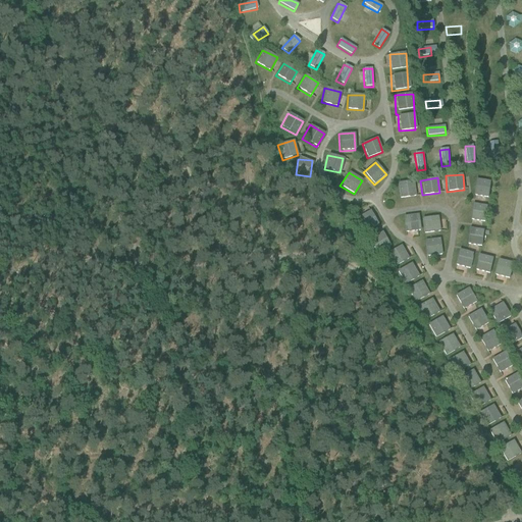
[(473,197),(489,197),(490,180),(474,180),(473,197)]
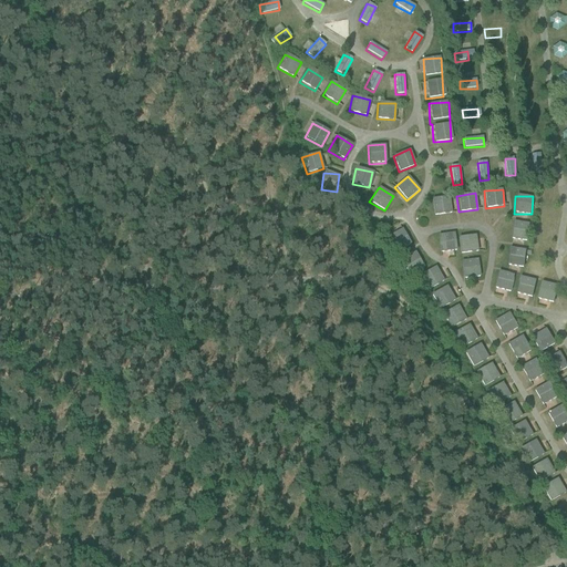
[(432,214),(450,214),(450,197),(432,198),(432,214)]
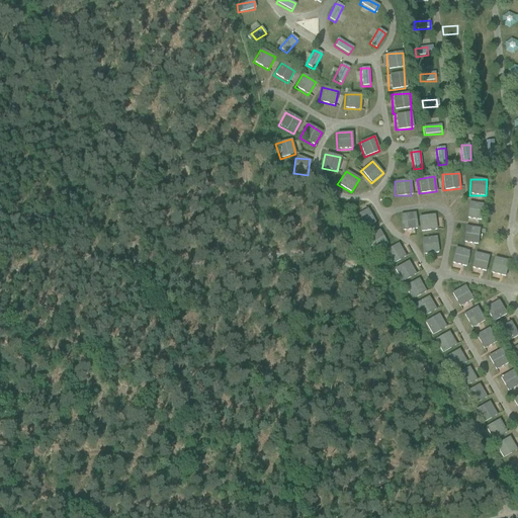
[(466,219),(481,220),(482,203),(467,203),(466,219)]
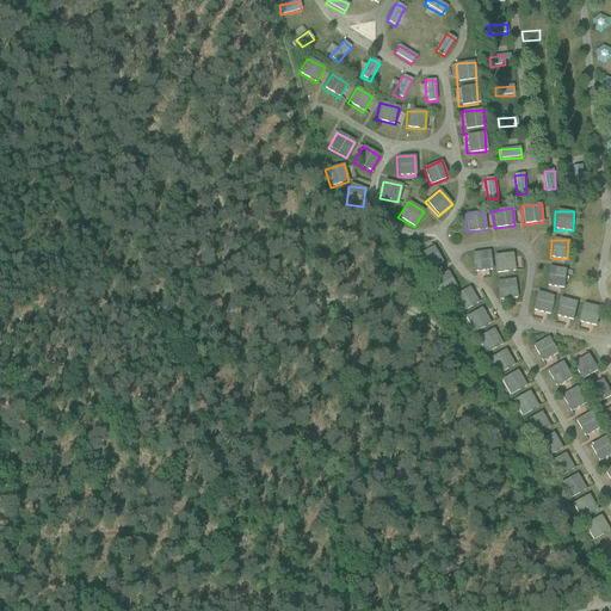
[(427,272),(443,263),(432,246),(417,255),(427,272)]
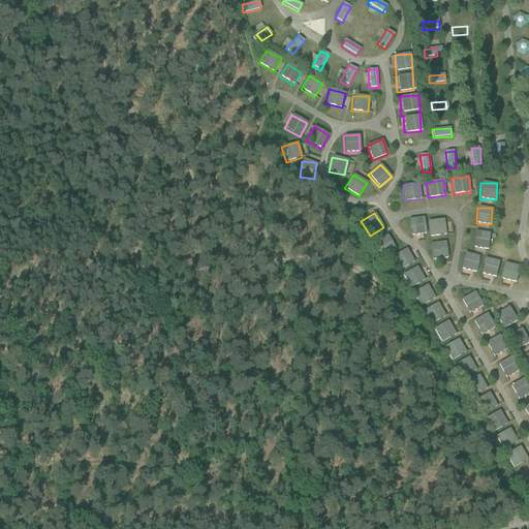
[(409,235),(424,235),(424,218),(408,218),(409,235)]
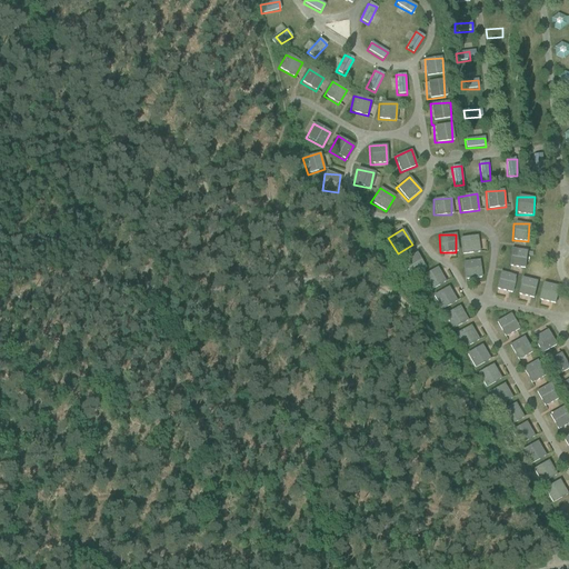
[(460,238),(461,255),(478,253),(478,237),(460,238)]
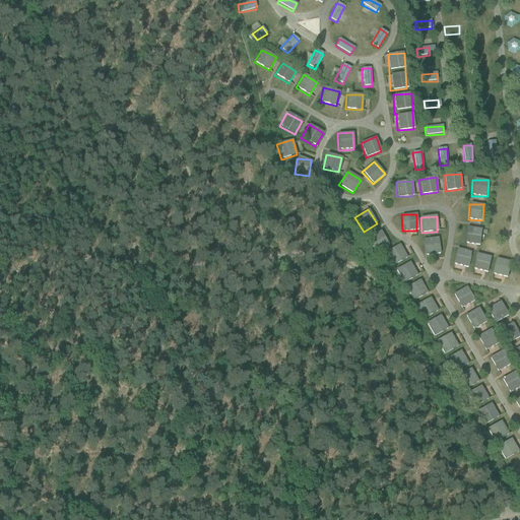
[(465,244),(480,245),(481,229),(465,228),(465,244)]
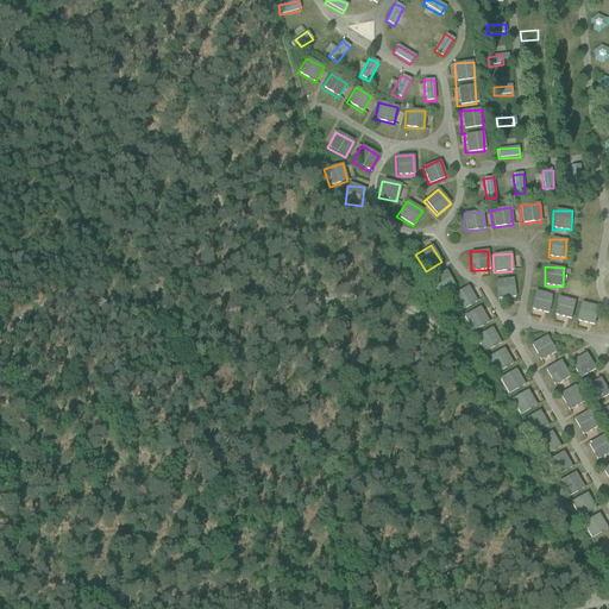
[(429,278),(438,296),(454,288),(446,270),(429,278)]
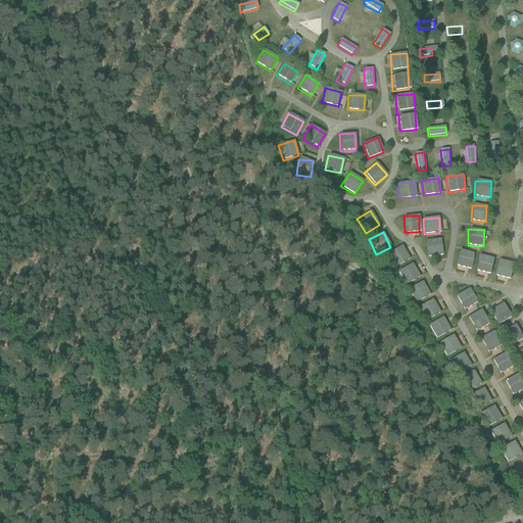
[(427,257),(442,255),(440,239),(425,241),(427,257)]
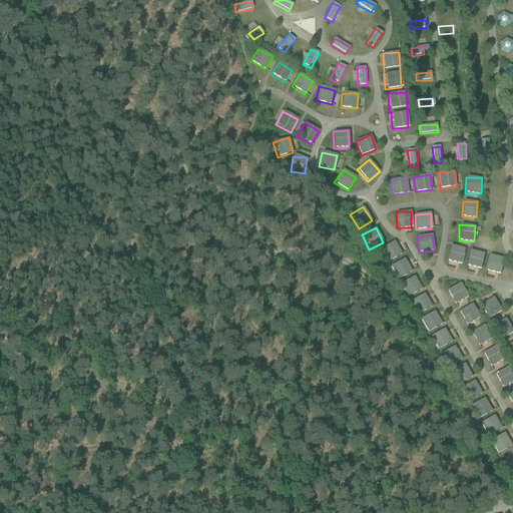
[(387,262),(401,254),(395,241),(380,248),(387,262)]
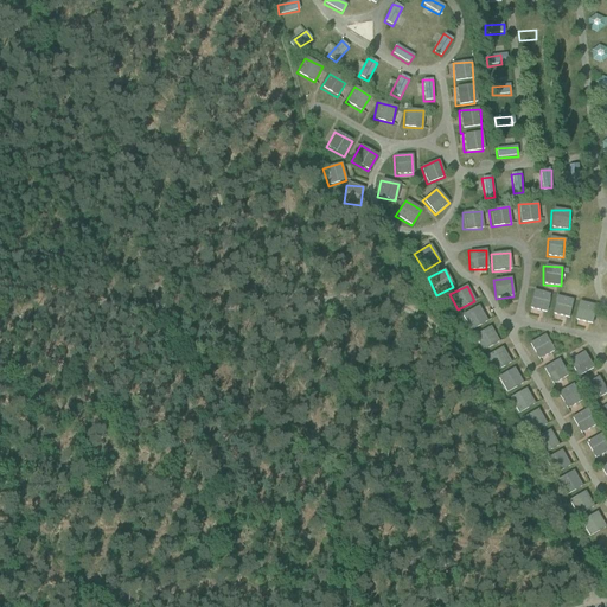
[(528,308),(545,313),(550,295),(532,291),(528,308)]
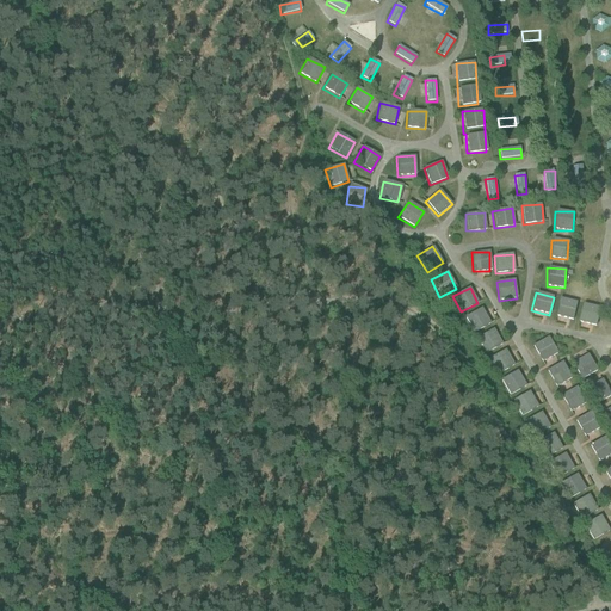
[(555,316),(573,321),(578,302),(560,298),(555,316)]
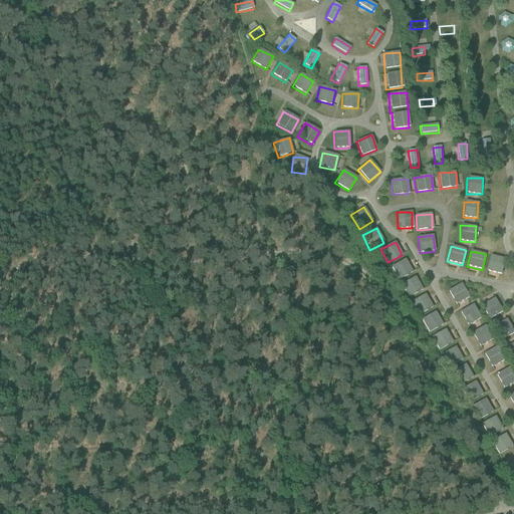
[(490,255),(486,270),(500,274),(504,259),(490,255)]
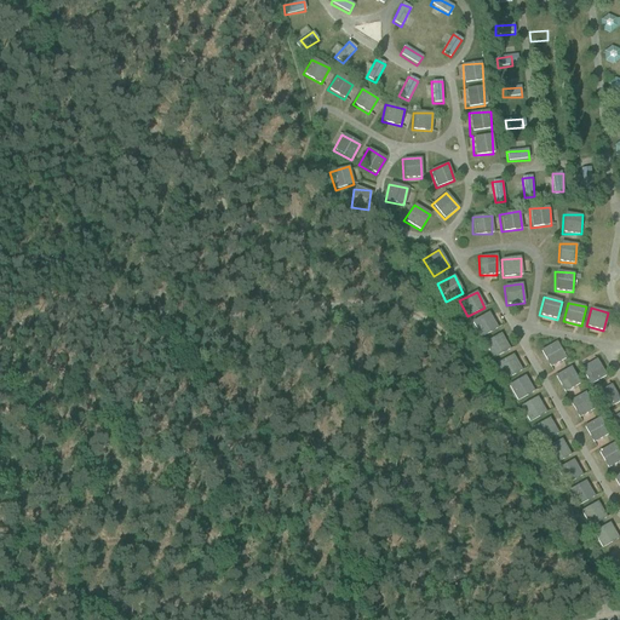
[(488,313),(471,322),(480,339),(498,329),(488,313)]
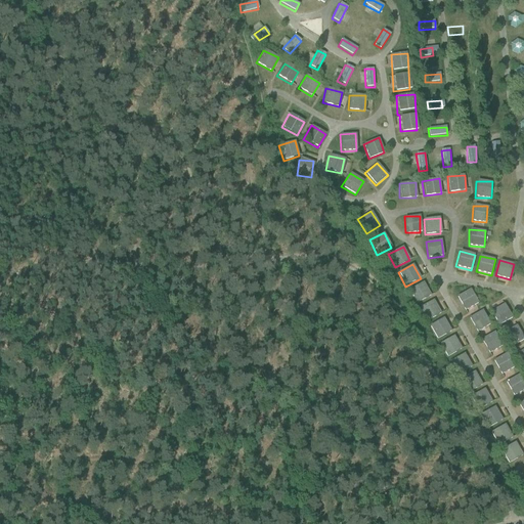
[(424,281),(408,290),(417,304),(431,296),(424,281)]
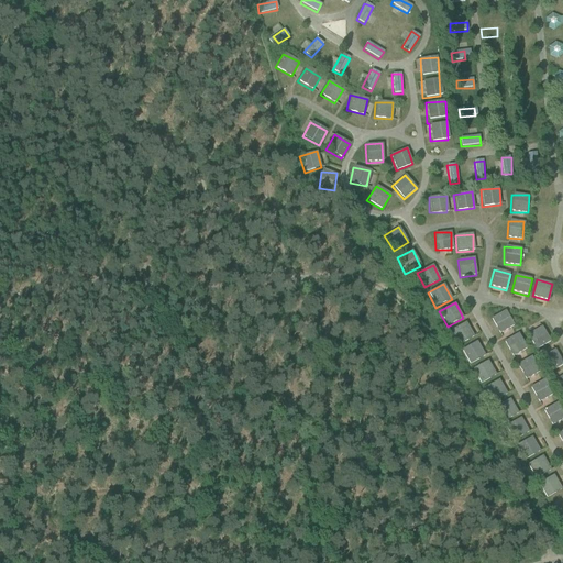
[(489,319),(498,334),(512,326),(505,310),(489,319)]
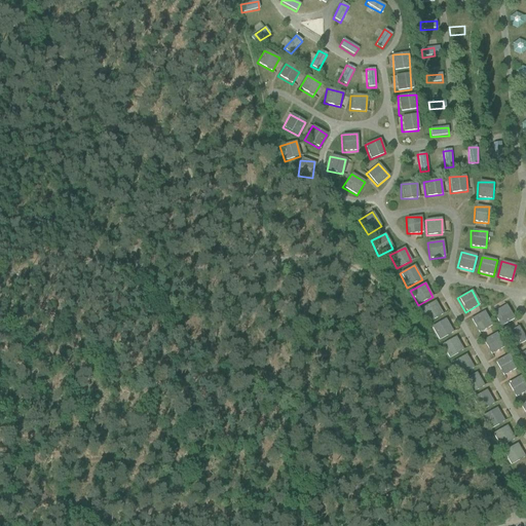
[(435,301),(420,309),(428,324),(443,315),(435,301)]
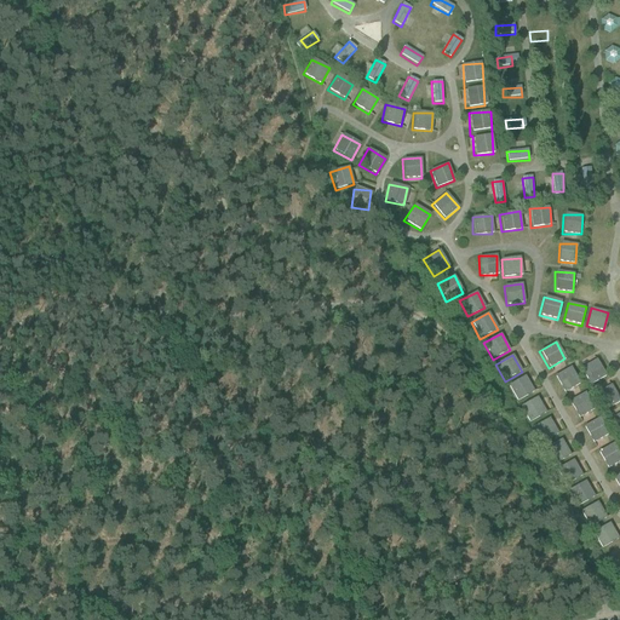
[(589,385),(606,378),(597,360),(580,367),(589,385)]
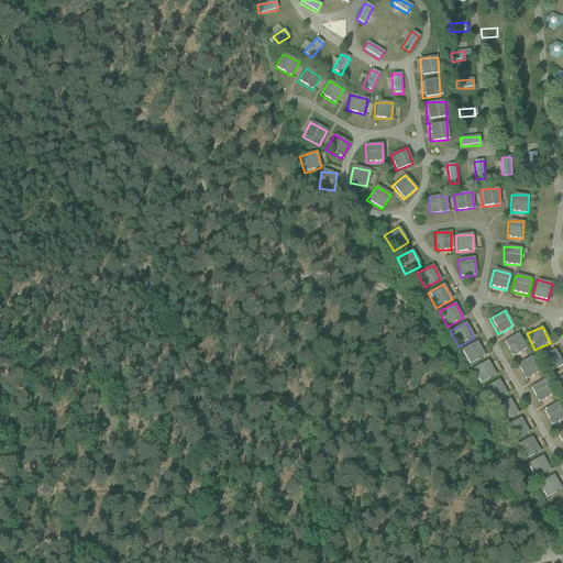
[(503,342),(511,357),(527,349),(518,333),(503,342)]
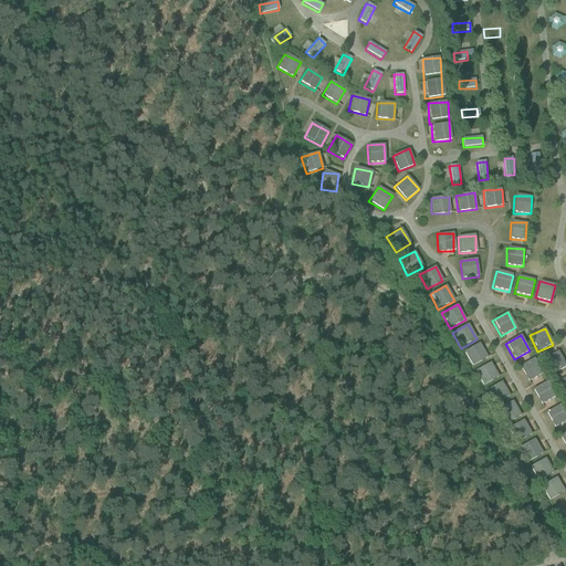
[(463,350),(471,367),(488,359),(480,343),(463,350)]
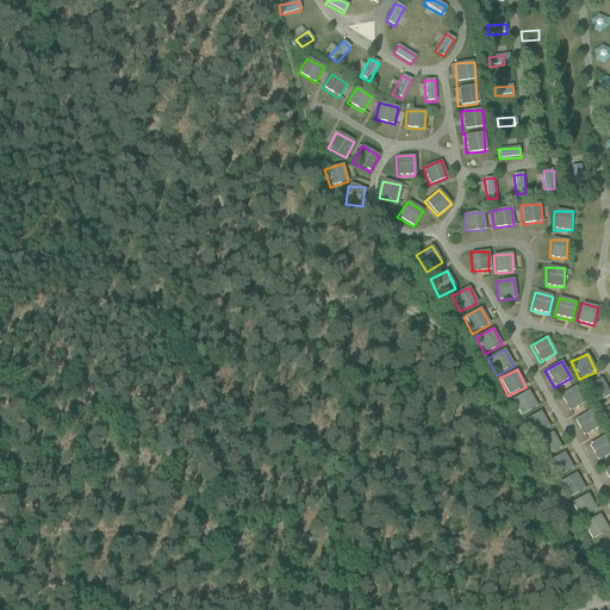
[(585,387),(593,404),(609,397),(602,379),(585,387)]
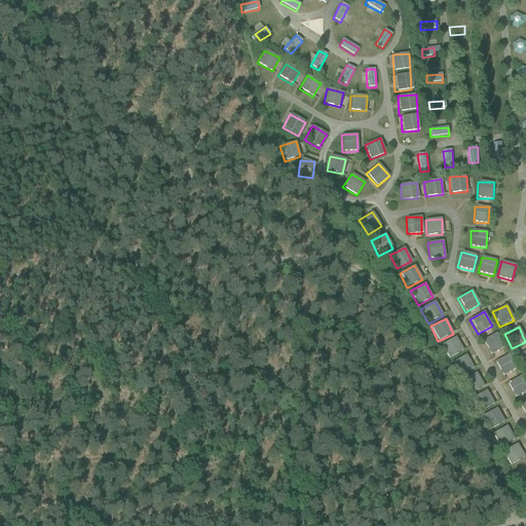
[(482,341),(489,354),(503,347),(495,333),(482,341)]
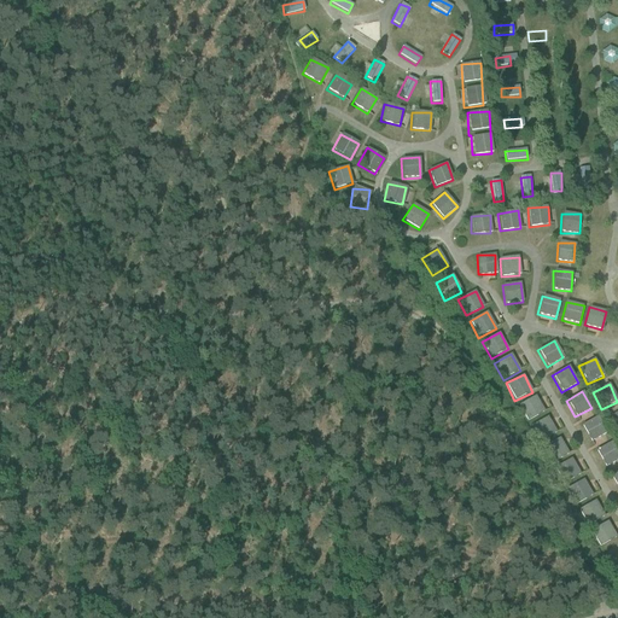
[(518,406),(528,421),(544,412),(535,396),(518,406)]
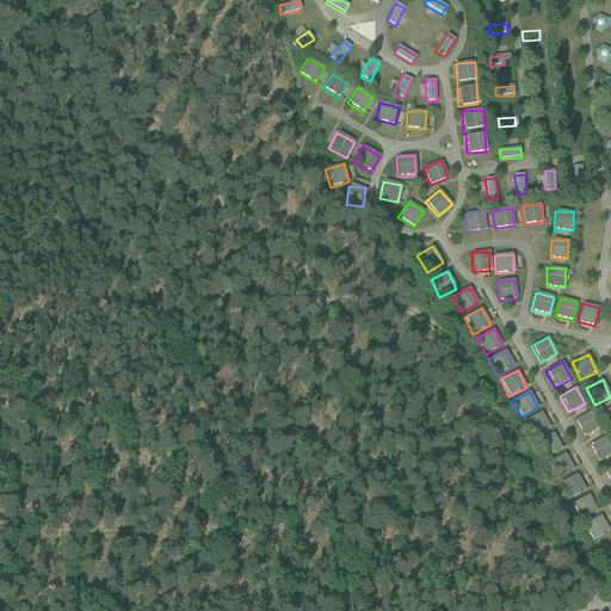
[(590,412),(574,420),(582,437),(599,429),(590,412)]
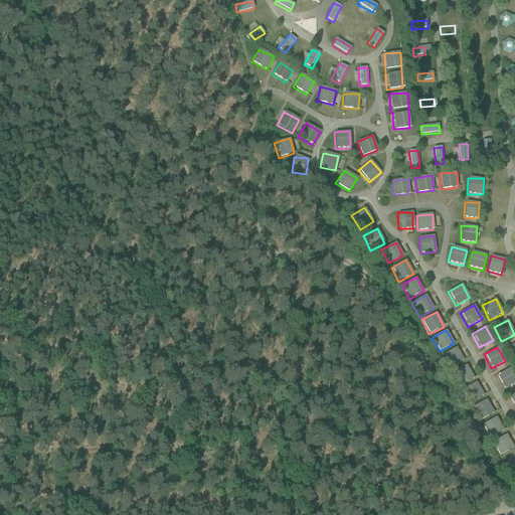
[(456,348),(443,355),(451,368),(464,361),(456,348)]
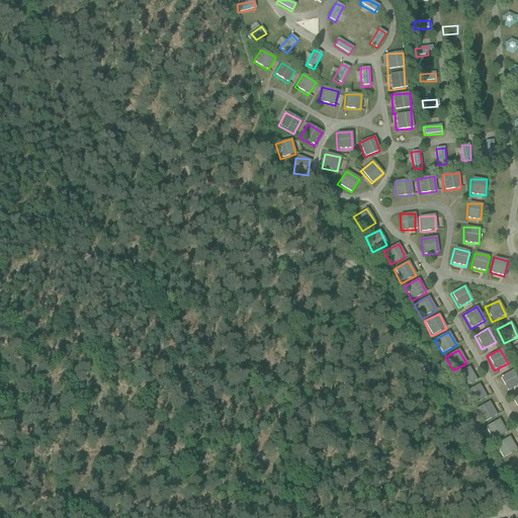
[(469,367),(456,373),(463,387),(476,380),(469,367)]
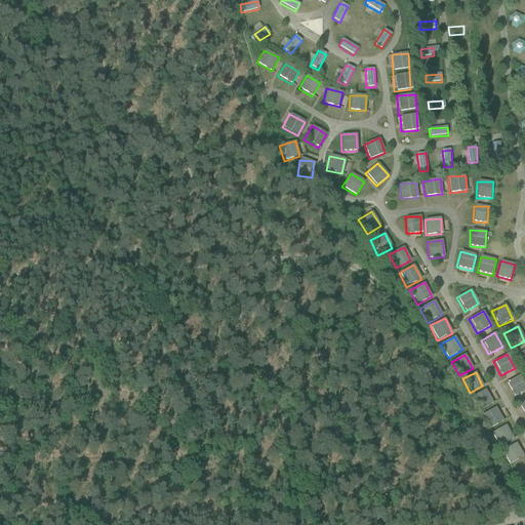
[(524,385),(520,374),(506,382),(513,398),(524,391),(524,385)]
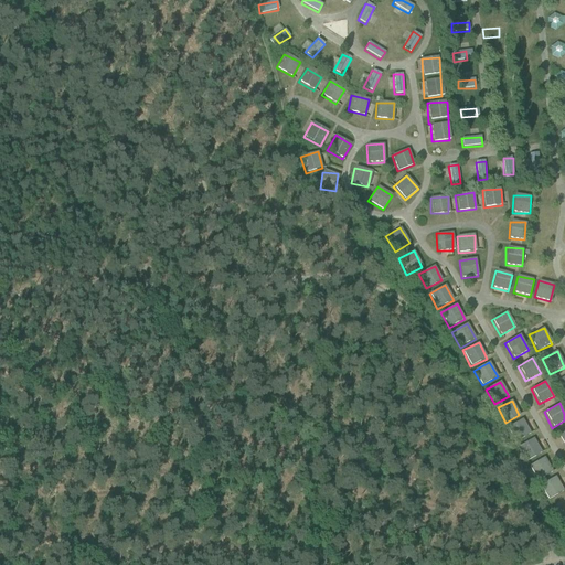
[(509,425),(514,441),(530,436),(524,419),(509,425)]
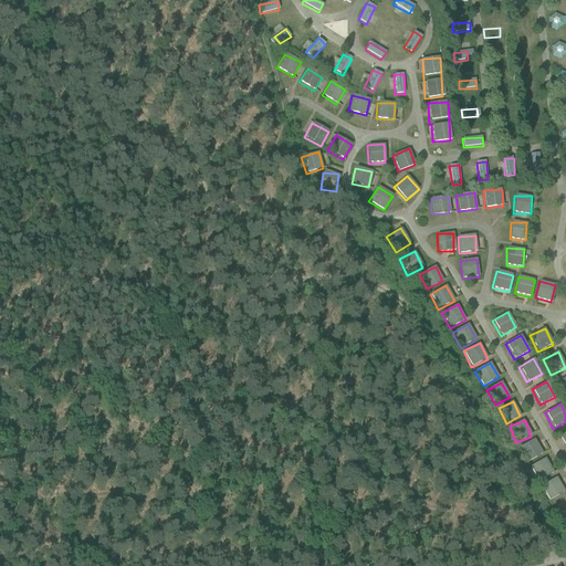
[(519,448),(527,463),(543,454),(534,439),(519,448)]
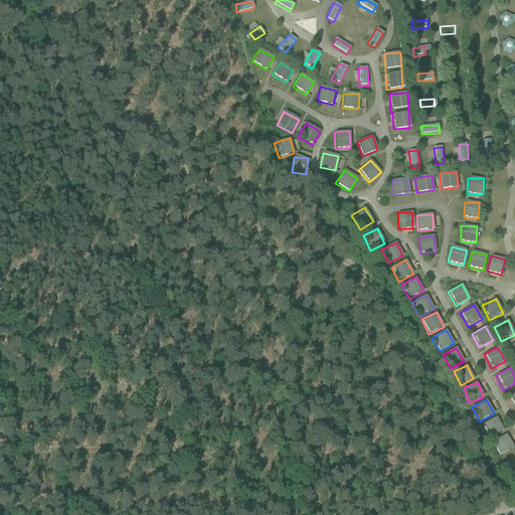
[(496,417),(483,424),(490,438),(503,431),(496,417)]
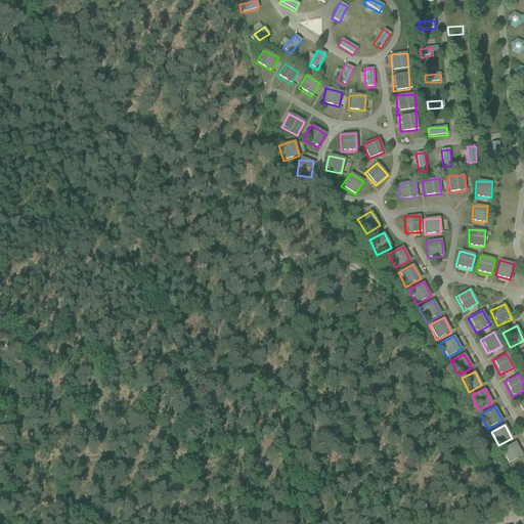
[(515,442),(501,449),(508,463),(522,456),(515,442)]
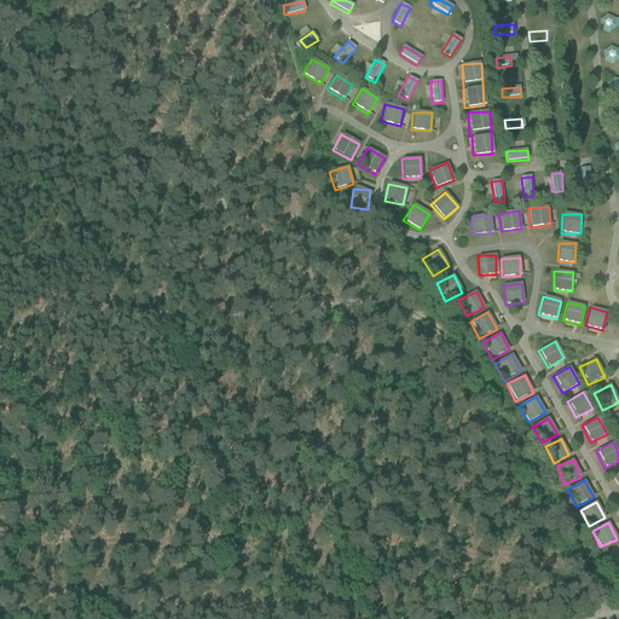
[(618,553),(606,560),(614,578),(618,576),(618,553)]
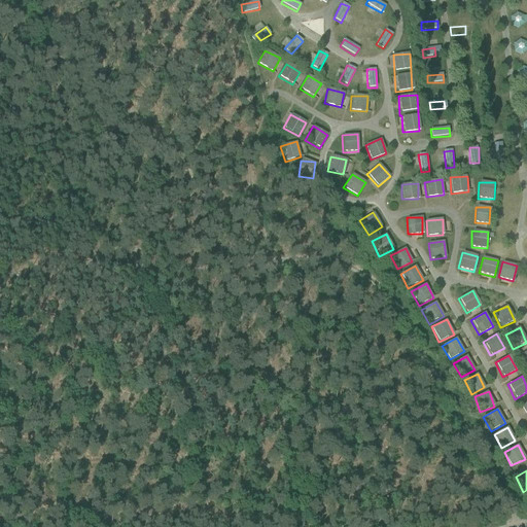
All buildings are outlined.
